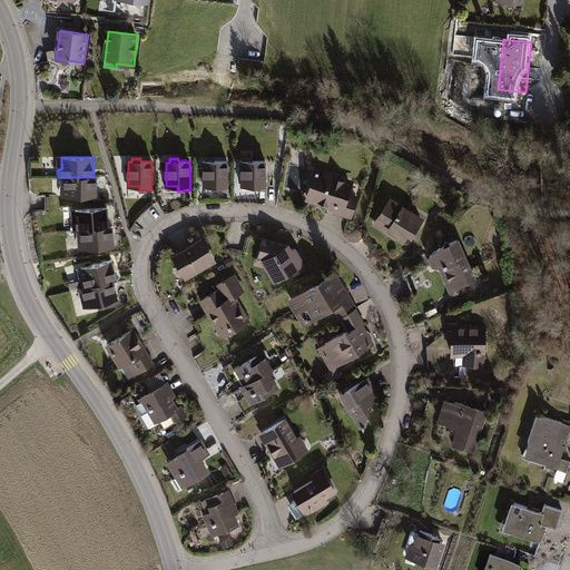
[(216,158),(207,158),(207,161),(204,161),(204,186),(223,186),(223,190),(228,190),(227,161),(216,161),(216,158)]
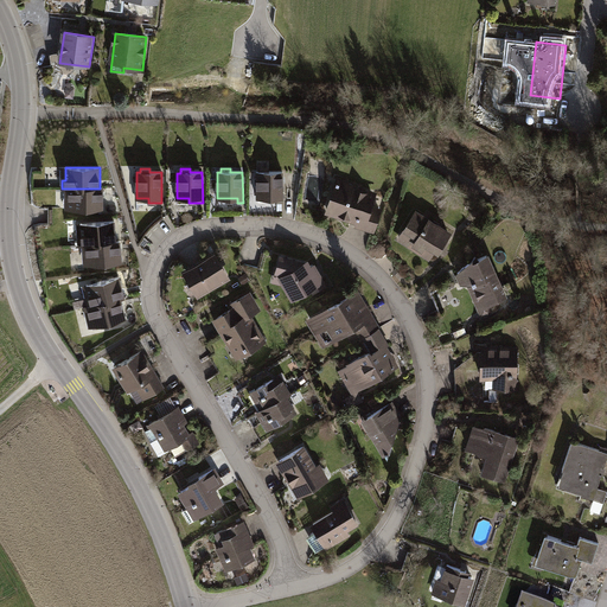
[(270,168),(261,168),(261,172),(256,172),(257,198),(278,198),(278,203),(282,203),(282,172),(270,172),(270,168)]
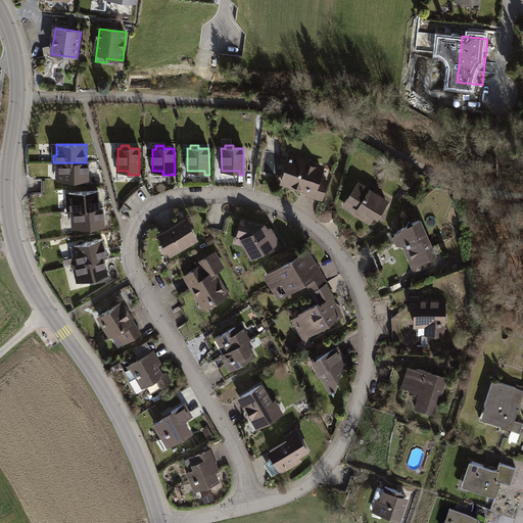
[(299,153),(291,177),(328,189),(336,165),(299,153)]
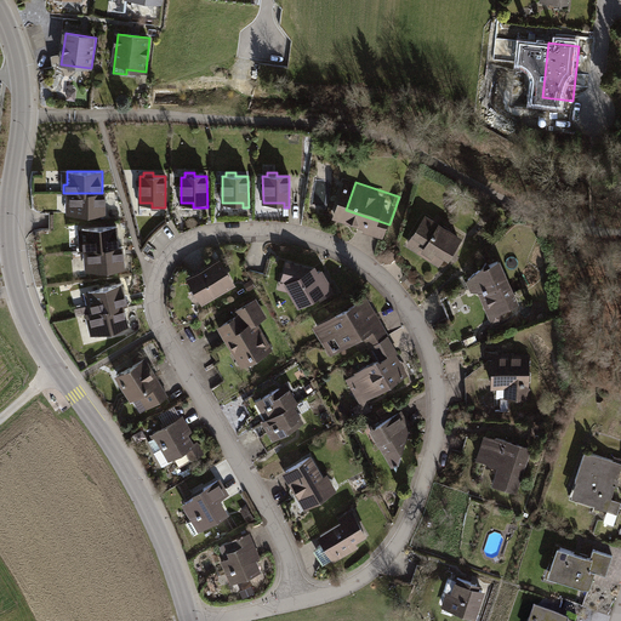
[(70,201),(70,214),(106,215),(106,193),(102,193),(67,193),(67,200),(70,201)]
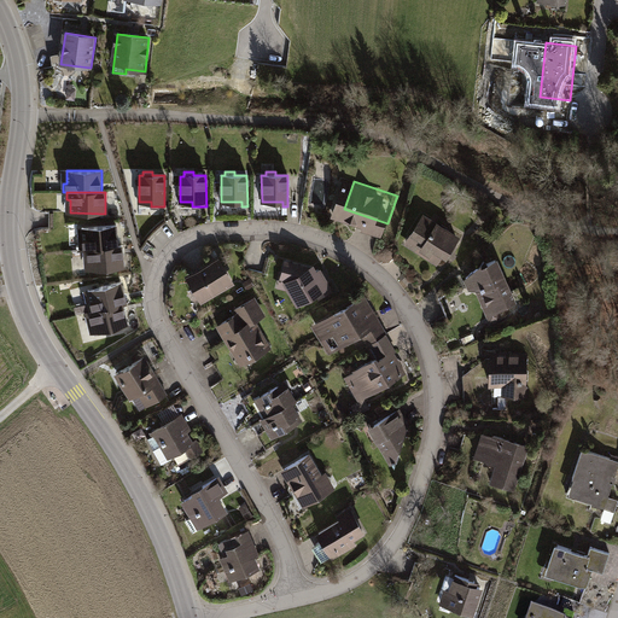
[(432,208),(415,235),(458,261),(474,233),(432,208)]
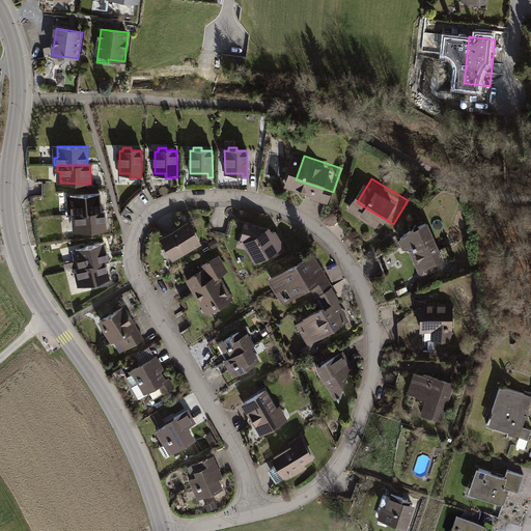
[(101,193),(71,195),(72,206),(68,206),(68,214),(73,214),(102,211),(101,193)]
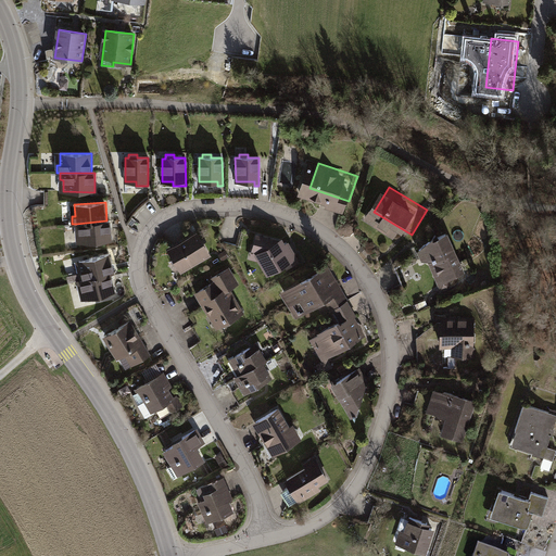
[(79,230),(80,242),(112,240),(110,220),(106,220),(76,224),(76,230),(79,230)]
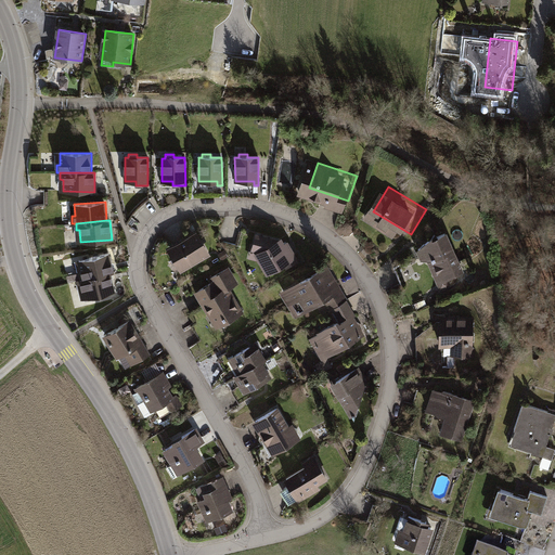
[(434,240),(451,279),(474,268),(456,230),(434,240)]
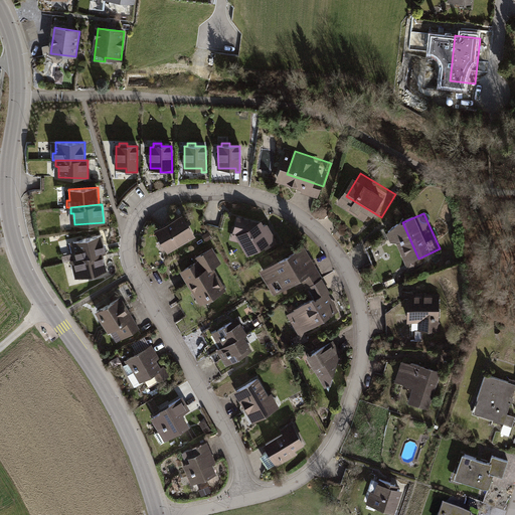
[(182,215),(157,230),(169,251),(194,236),(182,215)]
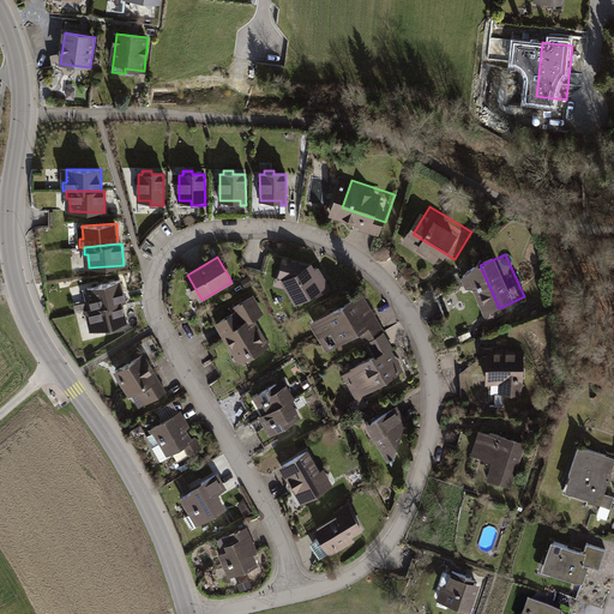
[(281,275),(296,301),(326,283),(318,270),(314,272),(311,266),(286,259),(281,275)]
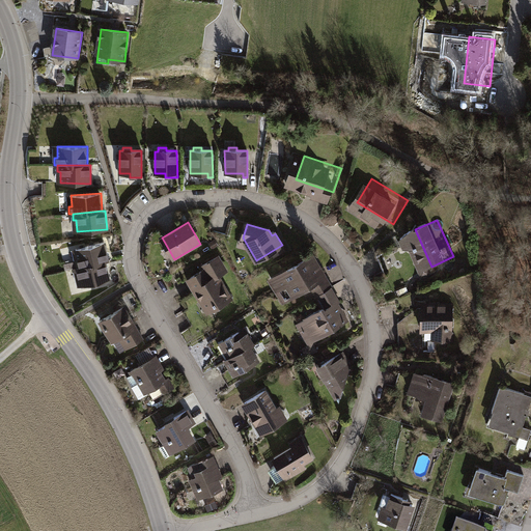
[(105,243),(76,250),(79,261),(76,261),(77,269),(106,261),(109,260),(105,243)]
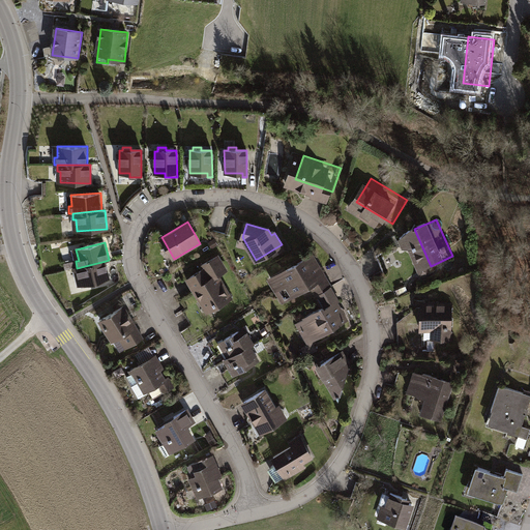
[(204,269),(188,278),(205,306),(213,301),(215,306),(231,297),(217,275),(227,270),(217,256),(202,265),(204,269)]
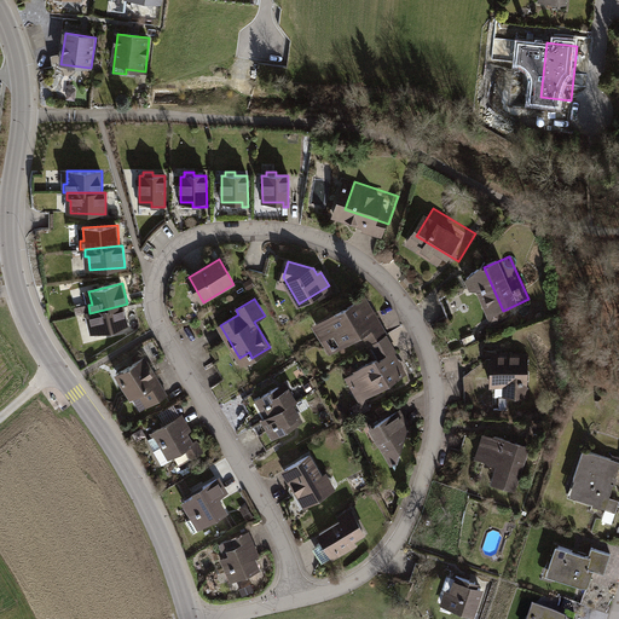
[(356,304),(317,325),(331,351),(363,333),(370,345),(387,335),(379,319),(369,325),(356,304)]
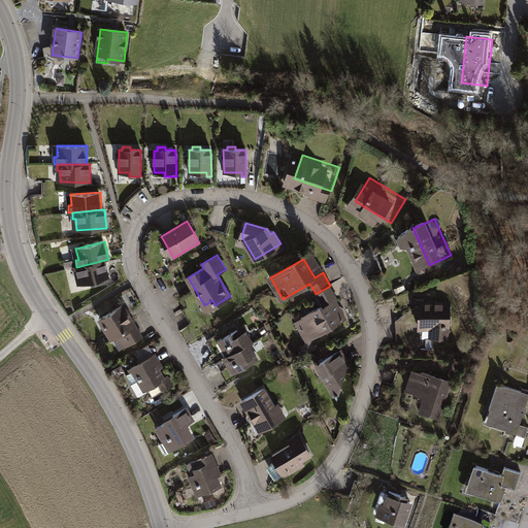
[(78,274),(80,285),(109,277),(105,260),(76,267),(73,268),(75,274),(78,274)]
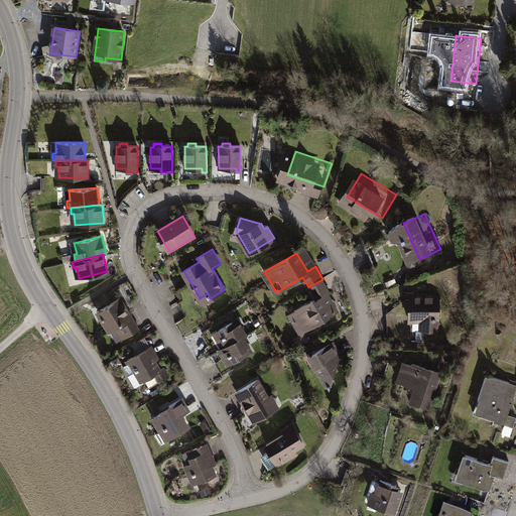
[(331,293),(323,279),(308,287),(306,288),(312,299),(296,308),(297,309),(289,314),(300,333),(337,311),(332,303),(334,302),(329,294),(331,293)]
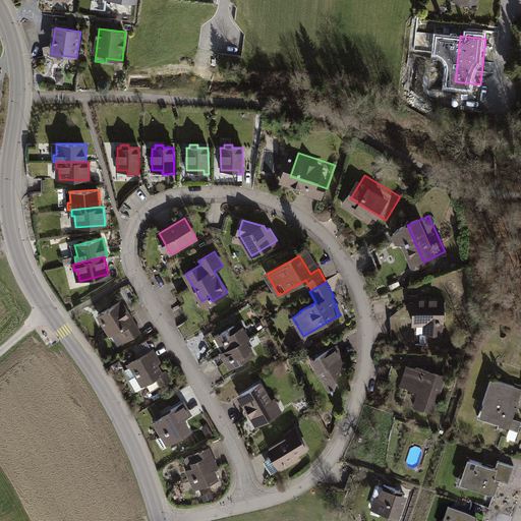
[(445,300),(414,299),(414,324),(425,325),(424,334),(444,335),(445,300)]
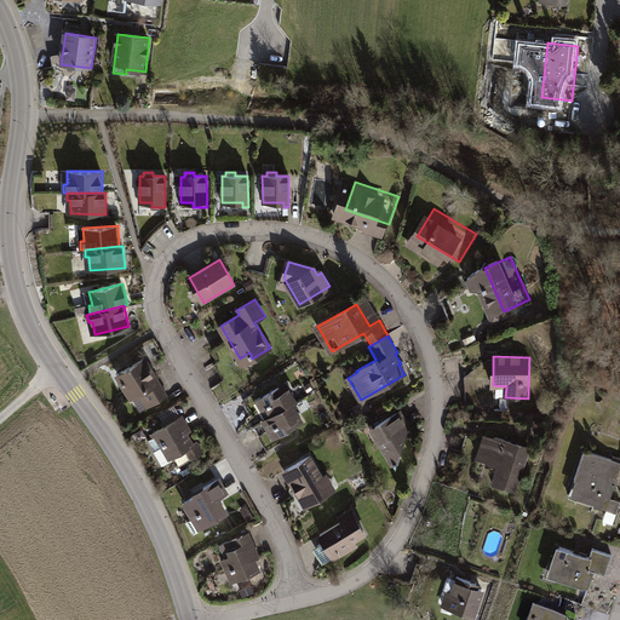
[(145,359),(116,375),(131,399),(139,392),(148,406),(166,395),(145,359)]
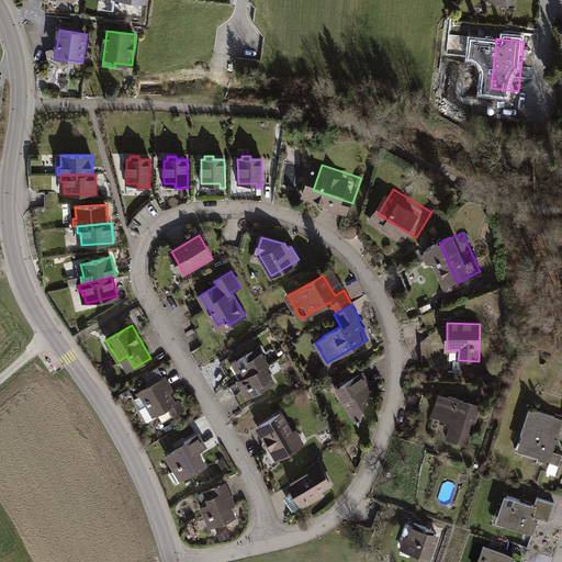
[(237,369),(244,379),(265,367),(268,364),(261,352),(256,356),(254,351),(238,360),(242,367),(237,369)]
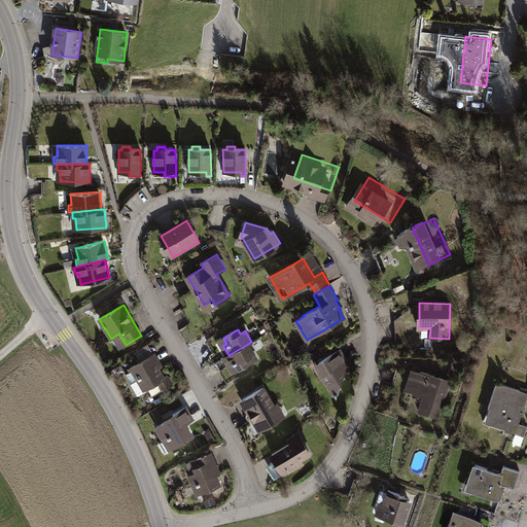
[(229,355),(224,357),(230,366),(235,364),(238,370),(257,358),(248,344),(229,355)]
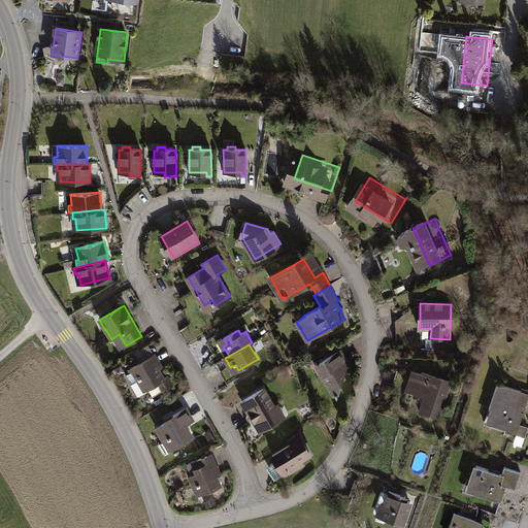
[(342,351),(318,366),(337,400),(348,369),(341,367),(350,363),(342,351)]
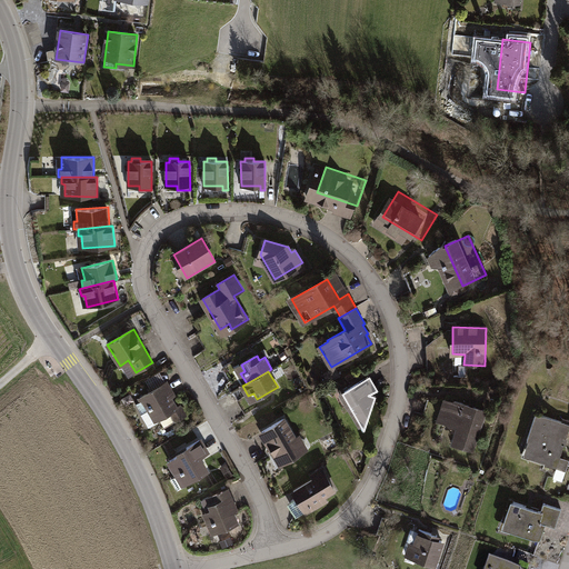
[(168,382),(140,398),(148,411),(150,409),(156,420),(172,411),(177,419),(186,415),(181,406),(177,409),(170,398),(175,396),(168,382)]
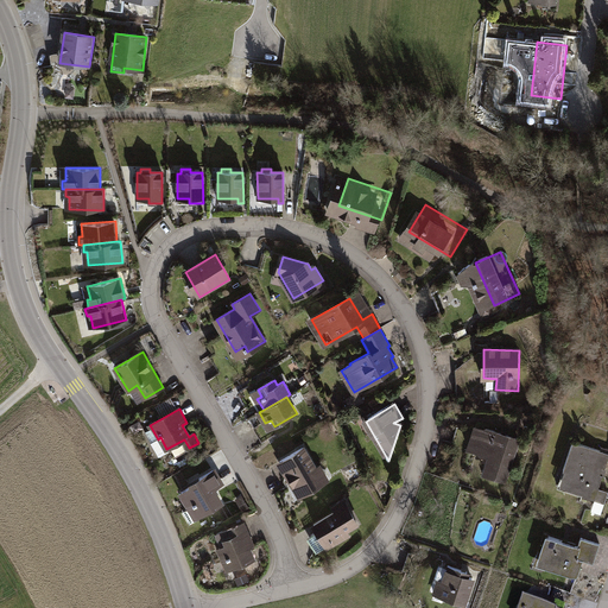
[(489,457),(485,474),(505,480),(517,441),(474,428),(467,450),(489,457)]
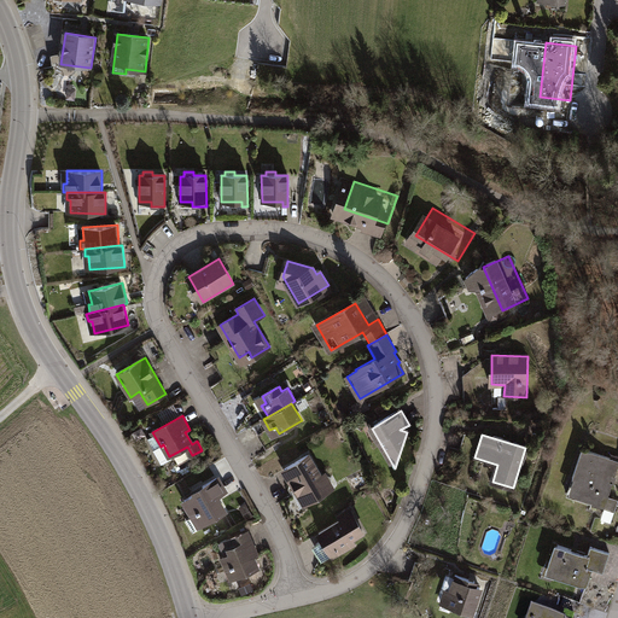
[(617,461),(583,450),(569,491),(593,500),(592,505),(605,509),(617,470),(617,461)]
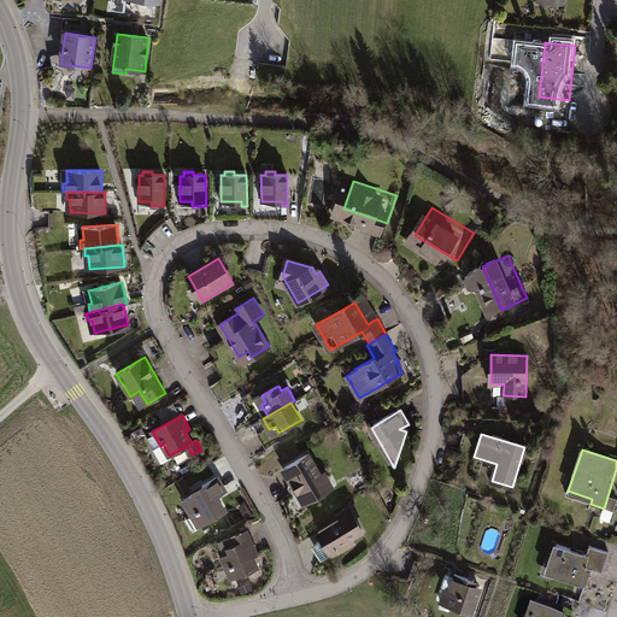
[(323,454),(298,469),(315,499),(340,485),(323,454)]
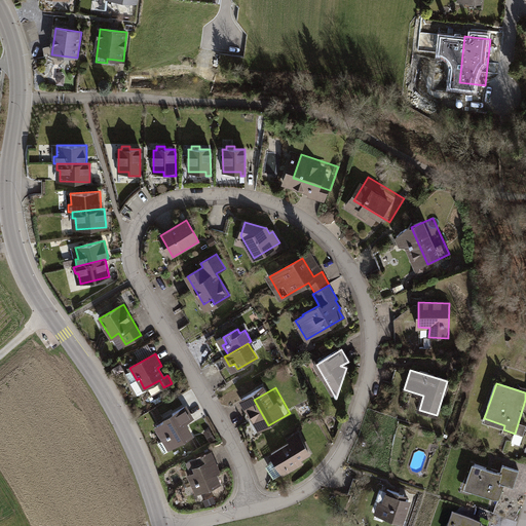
[(174,416),(157,426),(165,441),(160,444),(164,451),(192,436),(184,421),(191,417),(185,407),(173,414),(174,416)]
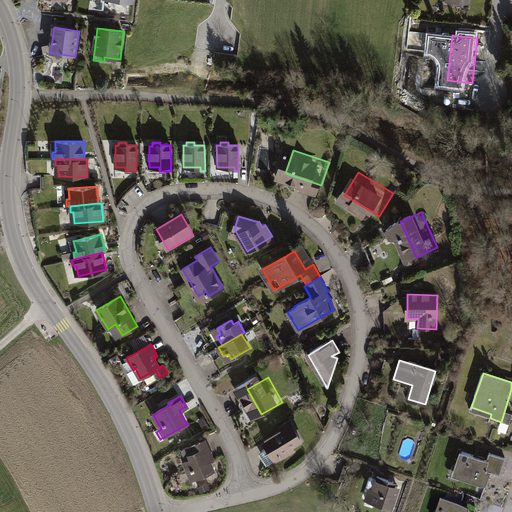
[(299,417),(270,432),(283,456),(312,441),(299,417)]
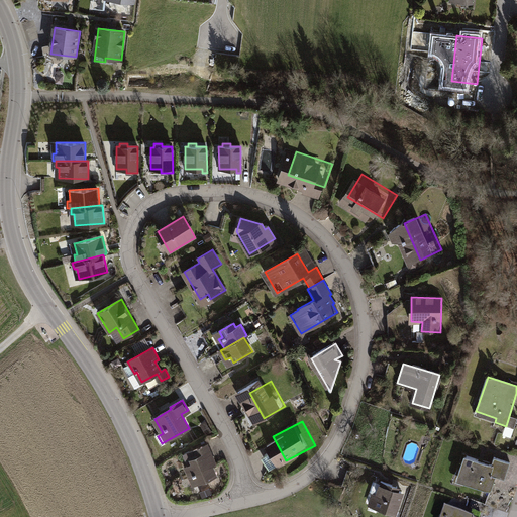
[(194,450),(196,457),(206,452),(210,451),(207,445),(194,450)]
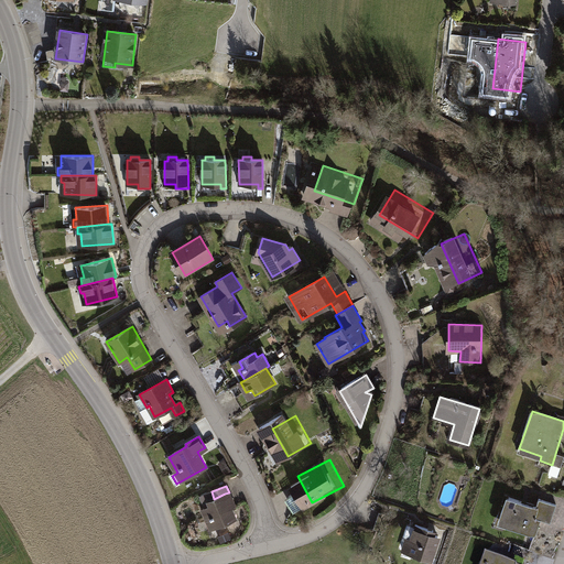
[(206,521),(210,529),(236,518),(225,494),(214,499),(216,503),(203,509),(208,520),(206,521)]
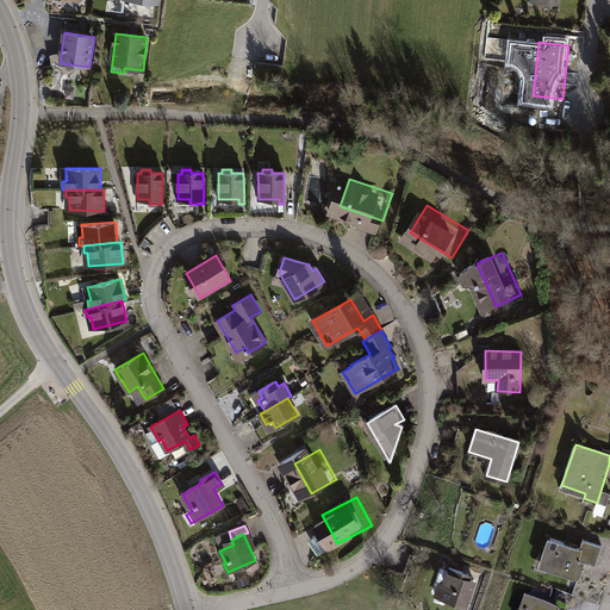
[(541,556),(551,559),(547,570),(576,579),(582,564),(595,567),(602,546),(584,540),(580,551),(547,540),(541,556)]
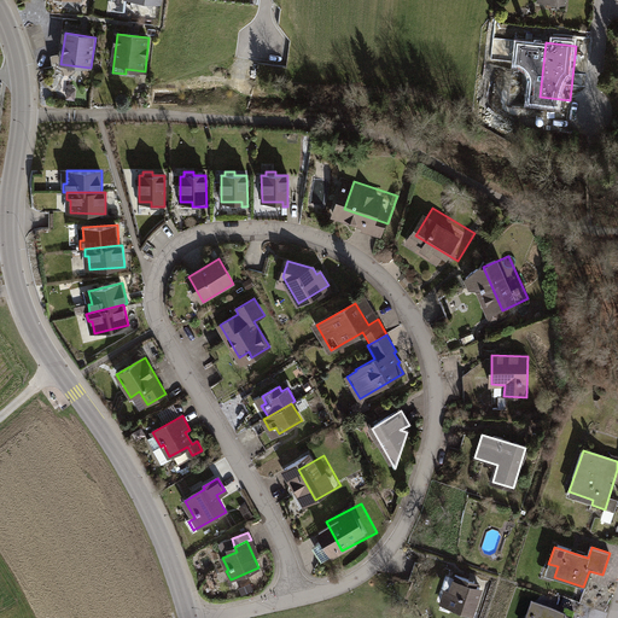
[(477,583),(455,576),(450,593),(445,590),(441,604),(471,614),(481,589),(476,587),(477,583)]
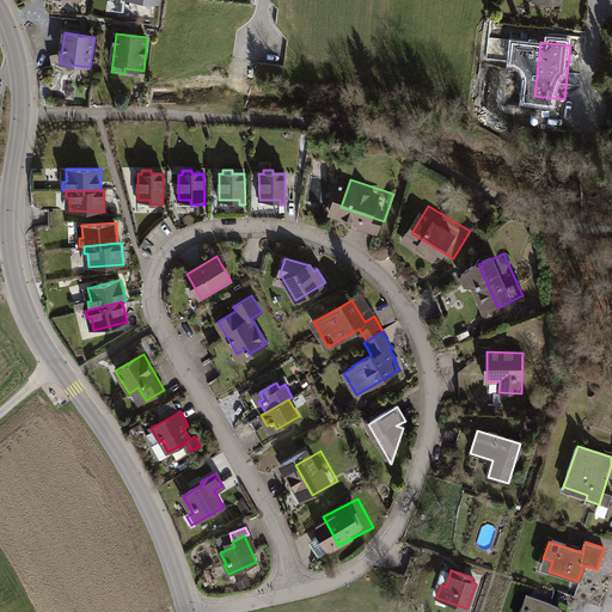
[(526,601),(522,611),(558,611),(560,611),(526,601)]
